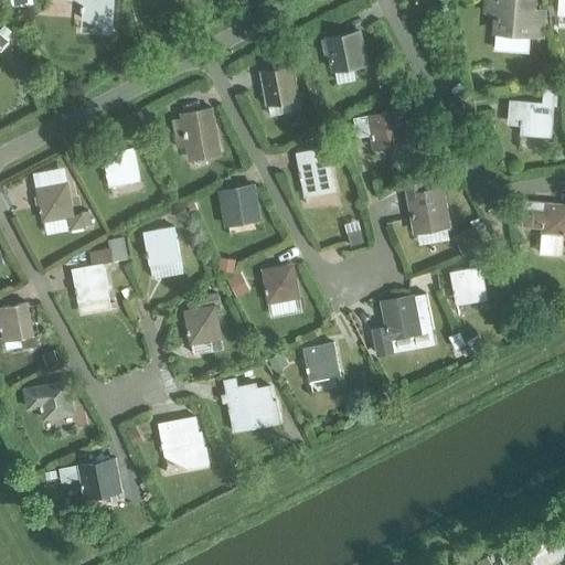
[(82,0),(81,17),(112,19),(113,0),(82,0)]
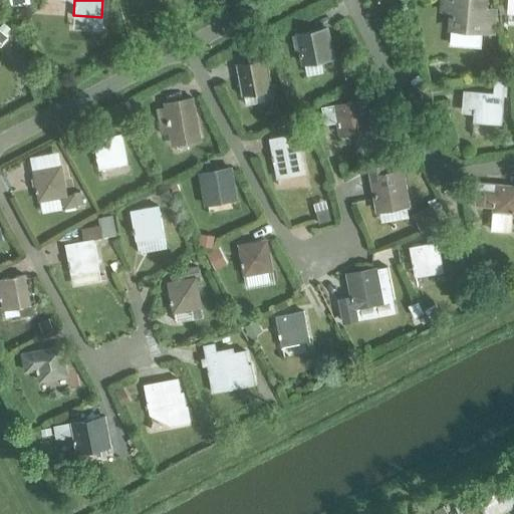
[(445,0),(444,8),(455,9),(453,27),(452,43),(480,45),(481,29),(492,30),(493,11),(483,10),(483,0),(445,0)]
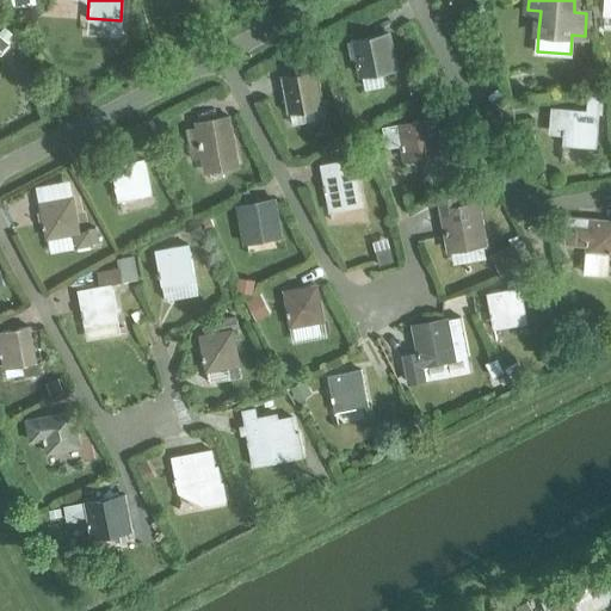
[(8,43),(6,41),(12,34),(4,26),(0,30),(0,49),(1,50),(8,43)]
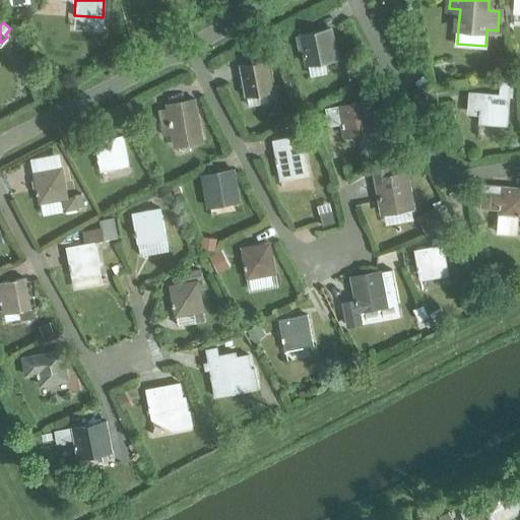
[(303,34),(308,62),(335,57),(330,28),(303,34)]
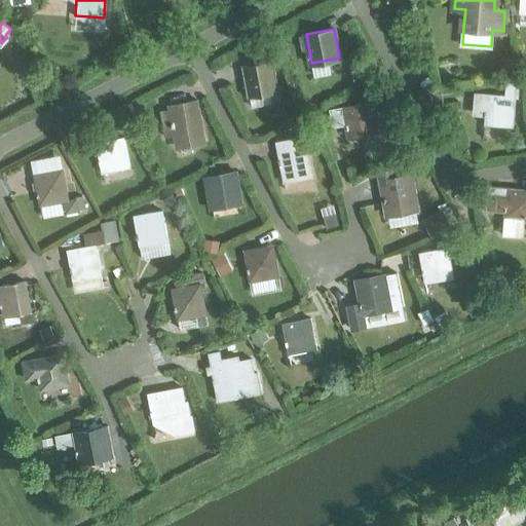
[(272,101),(279,100),(277,89),(272,61),(245,66),(250,95),(270,91),(272,101)]
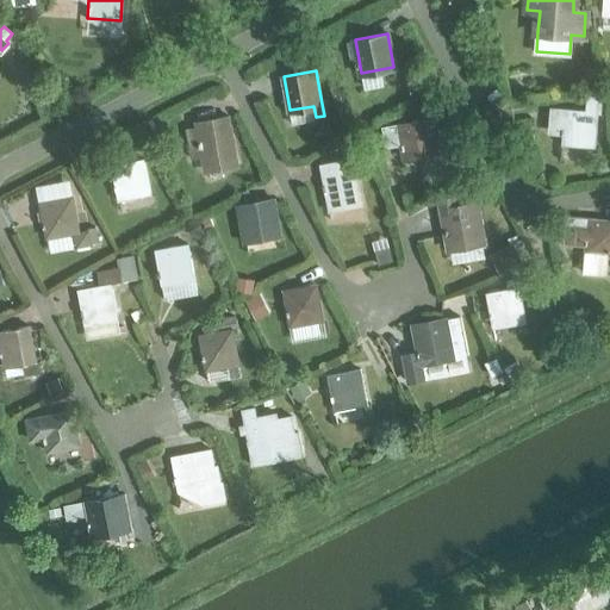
[(551,106),(548,128),(562,129),(561,143),(595,145),(598,112),(601,112),(602,95),(587,94),(586,110),(565,107),(551,106)]
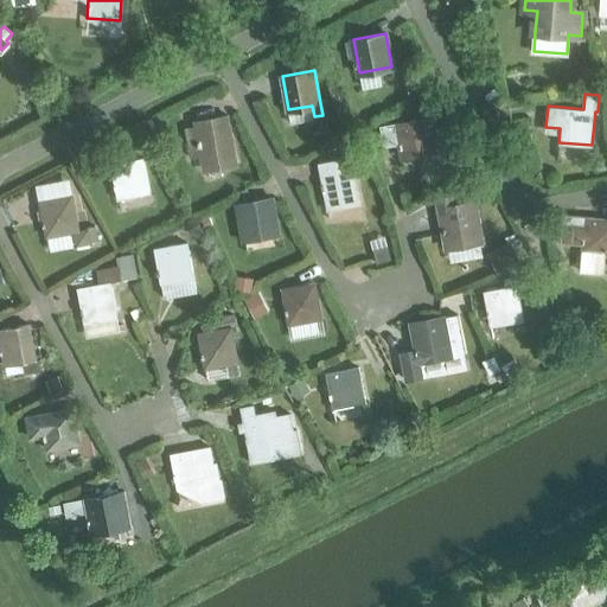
[(204,167),(236,161),(228,115),(196,120),(198,133),(187,135),(191,157),(202,155),(204,167)]
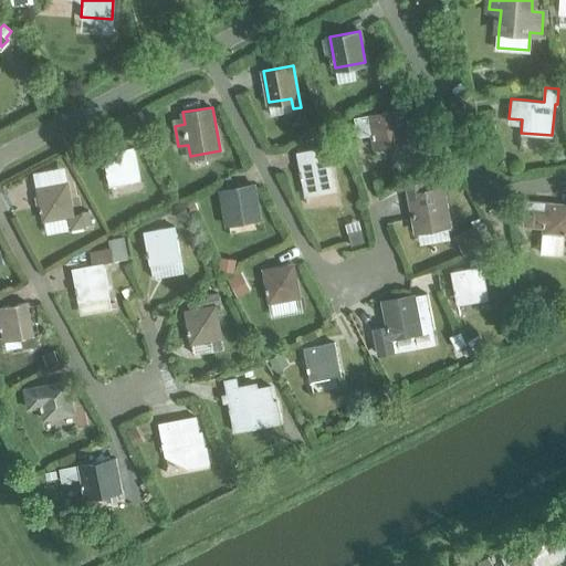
[(370,114),(377,147),(407,142),(401,108),(370,114)]
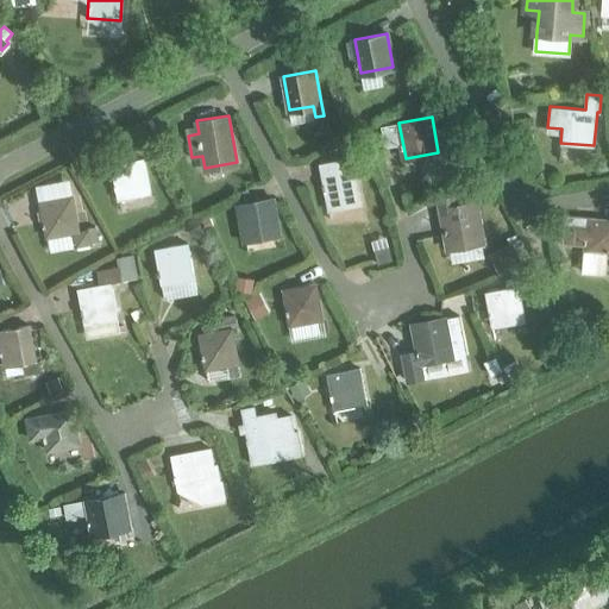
[(321,163),(327,198),(359,192),(353,157),(321,163)]
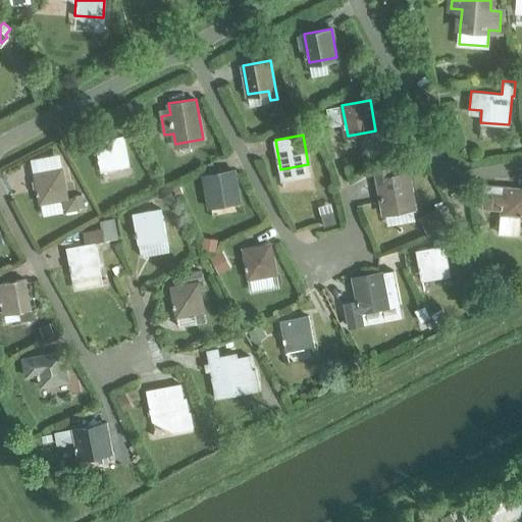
[(96,141),(101,171),(129,165),(124,136),(96,141)]
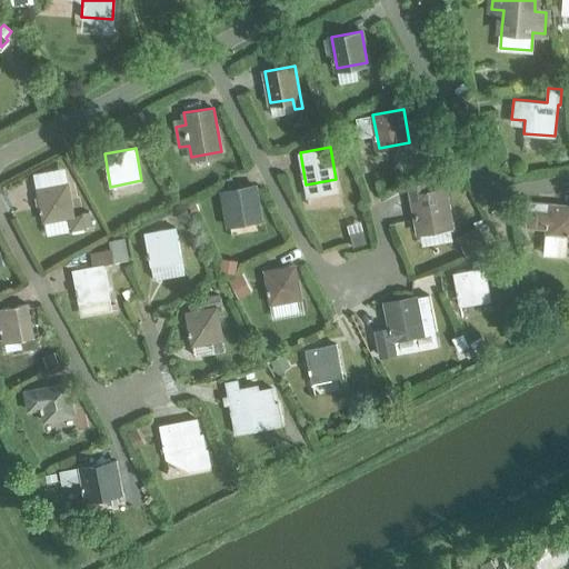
[(82,215),(73,216),(68,183),(37,189),(43,221),(69,216),(71,229),(85,227),(82,215)]
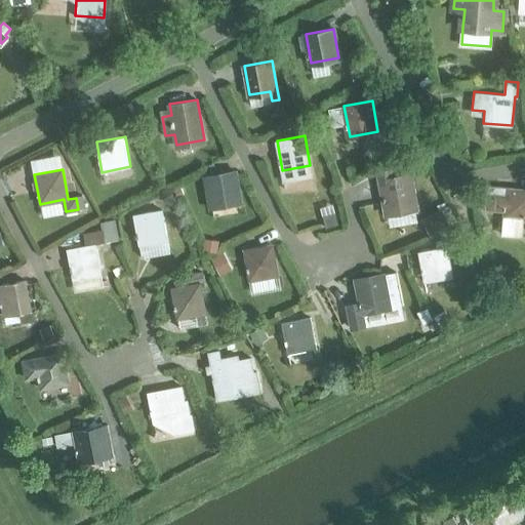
[(410,173),(393,176),(391,169),(380,171),(388,209),(415,204),(410,173)]
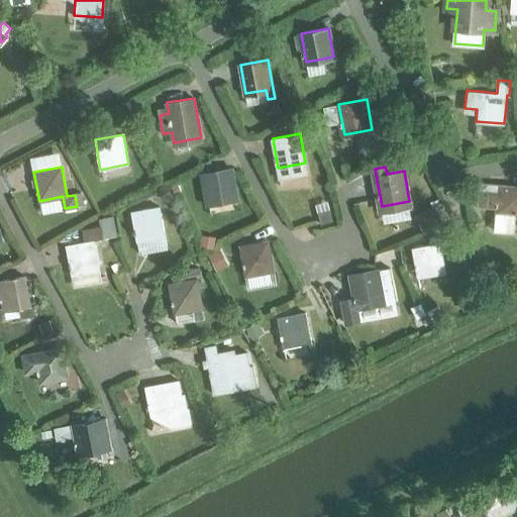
[(204,174),(209,203),(236,199),(231,169),(204,174)]
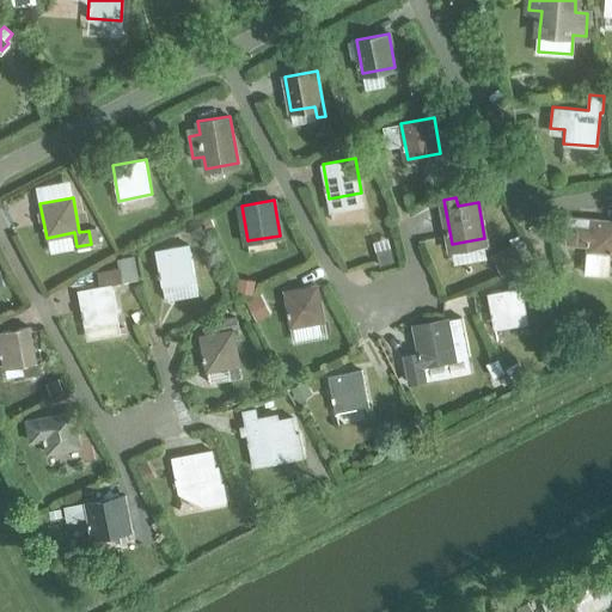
[(587,254),(611,256),(611,220),(591,219),(586,219),(587,218),(568,216),(565,243),(588,245),(587,254)]
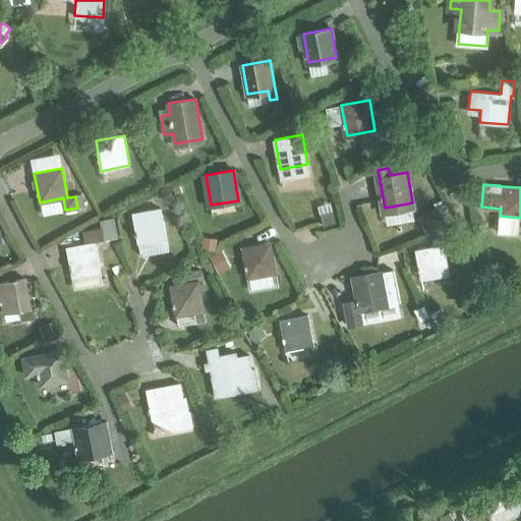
[(417,217),(426,234),(447,224),(438,207),(417,217)]
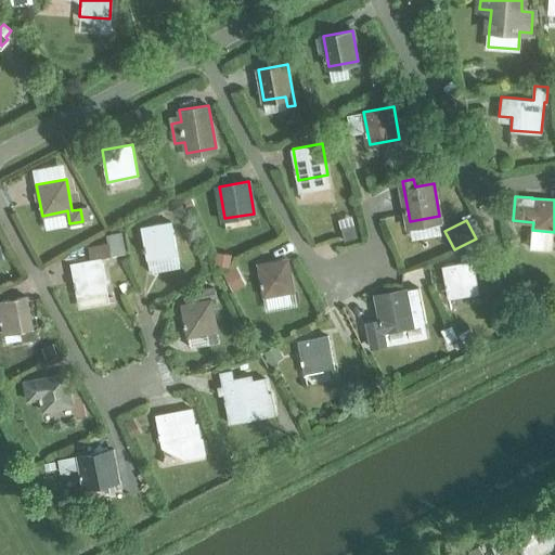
[(142,227),(150,272),(179,267),(171,221),(142,227)]
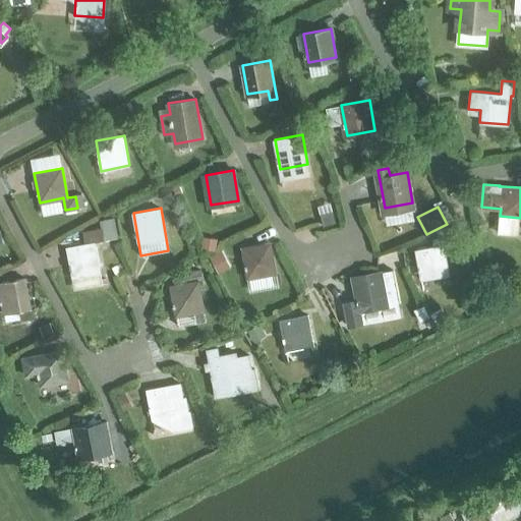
[(67,246),(72,276),(101,272),(96,241),(117,238),(114,218),(100,221),(101,228),(82,231),(84,243),(67,246)]
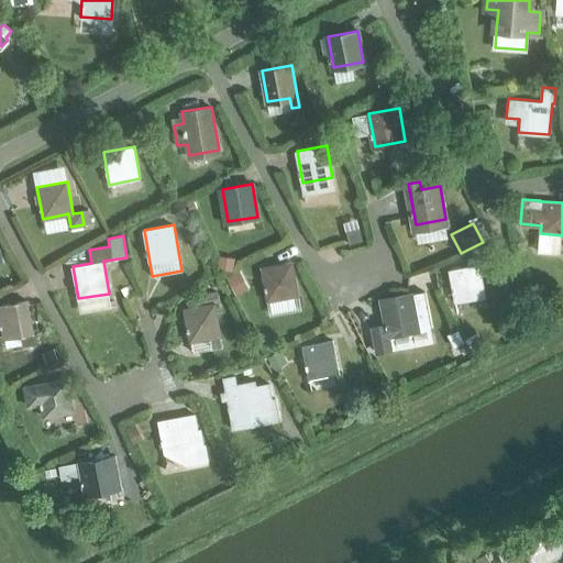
[(263,267),(268,300),(298,295),(293,262),(263,267)]
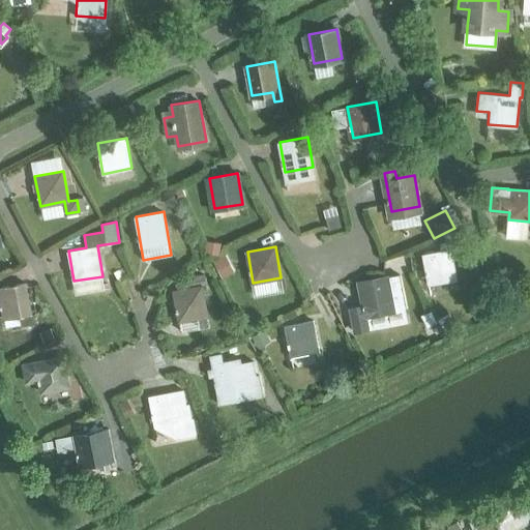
[(423,254),(429,284),(458,278),(452,248),(423,254)]
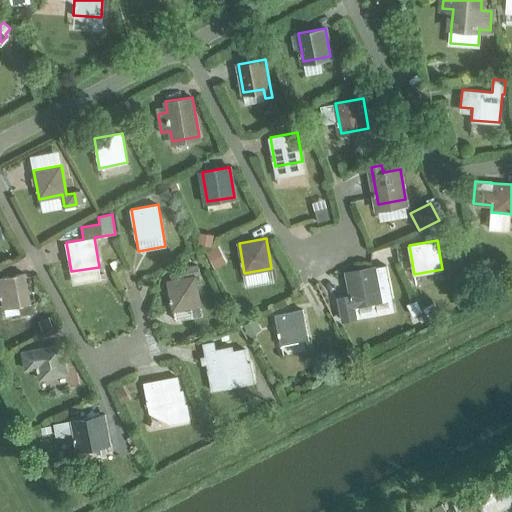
[(168,280),(173,310),(201,305),(196,276),(199,275),(197,264),(182,267),(184,278),(168,280)]
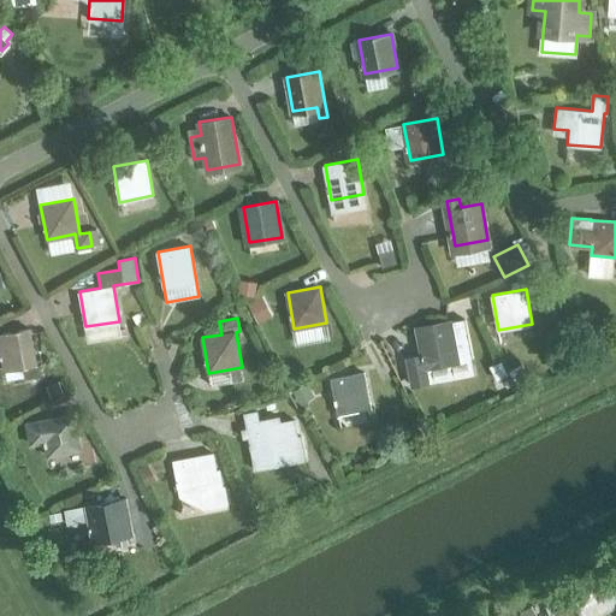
[(425,359),(409,361),(414,385),(430,383),(427,368),(458,362),(472,360),(466,325),(452,327),(420,332),(425,359)]
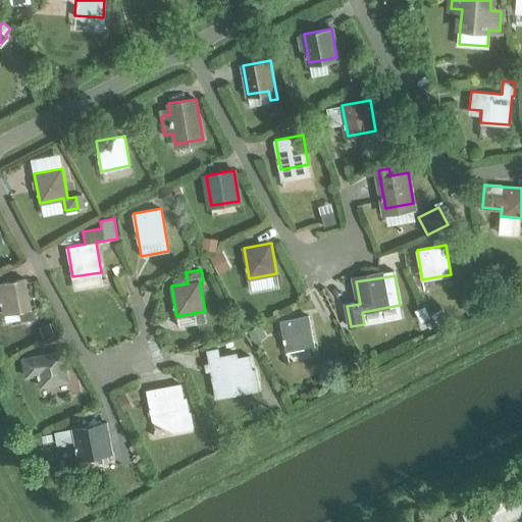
[(0,283),(0,293),(3,313),(32,308),(27,278),(0,283)]
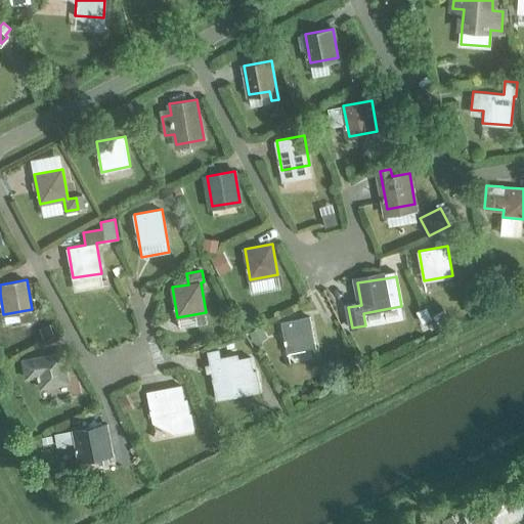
[(443,308),(432,314),(437,324),(448,318),(443,308)]
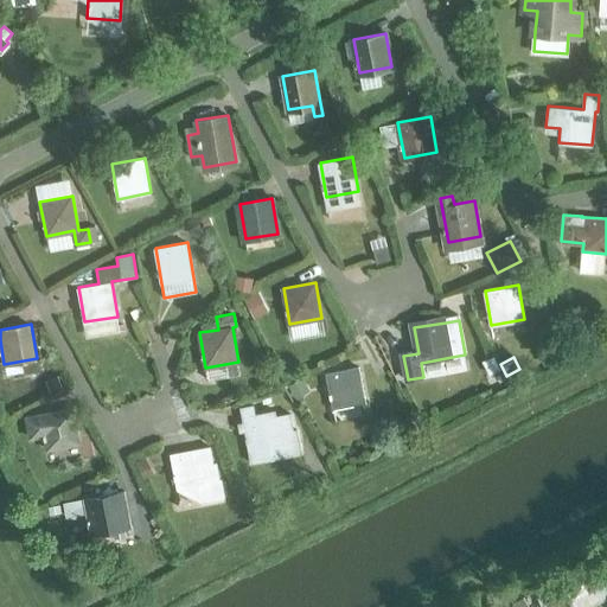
[(327,372),(333,408),(366,402),(359,366),(327,372)]
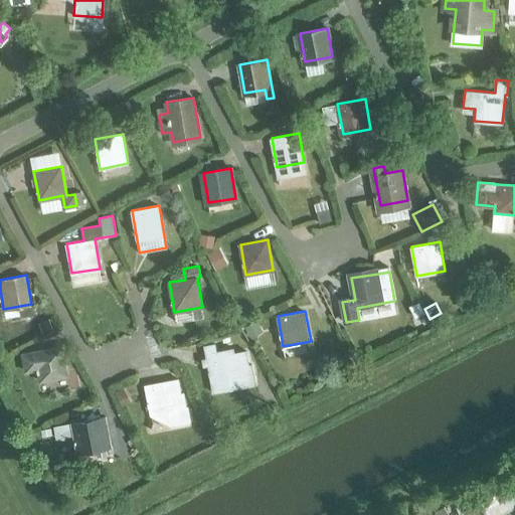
[(246,350),(234,353),(231,338),(220,340),(222,350),(216,351),(215,343),(204,345),(213,392),(255,384),(251,364),(249,365),(246,350)]
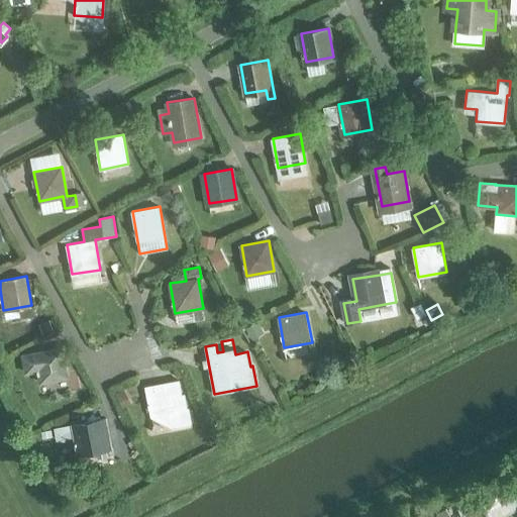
[(40,383),(68,378),(63,348),(23,355),(26,373),(38,371),(40,383)]
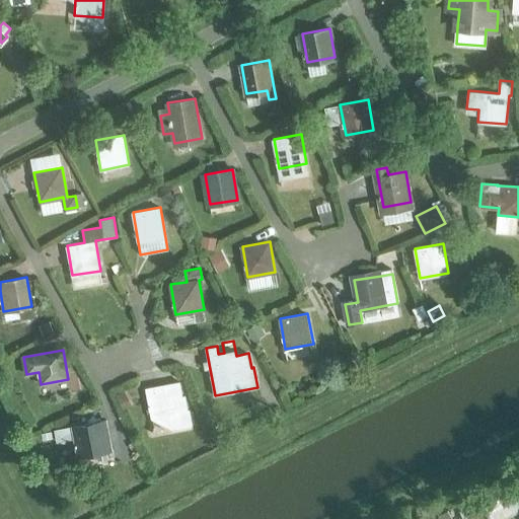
[(187,395),(183,396),(181,381),(147,387),(152,418),(157,417),(172,425),(172,429),(193,426),(191,410),(189,411),(187,395)]
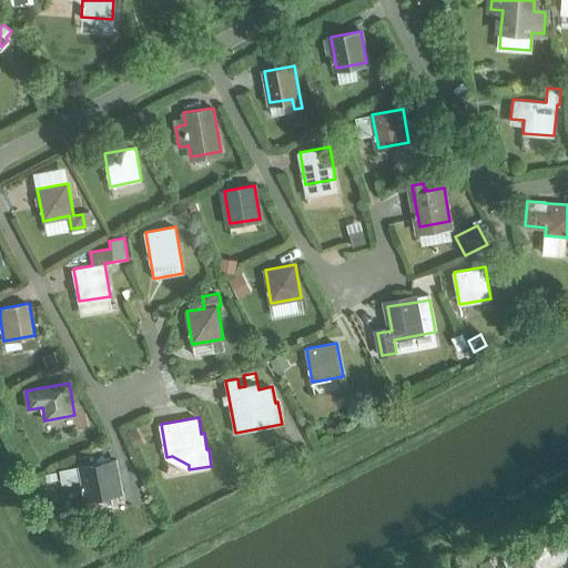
[(127,430),(135,448),(144,444),(135,426),(127,430)]
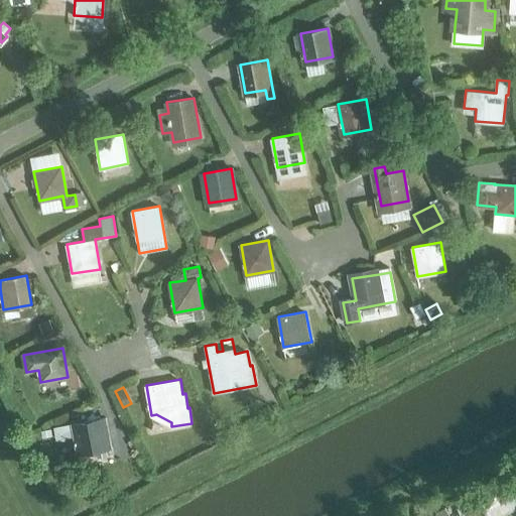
[(100,418),(73,423),(55,425),(57,437),(75,434),(78,453),(105,447),(100,418)]
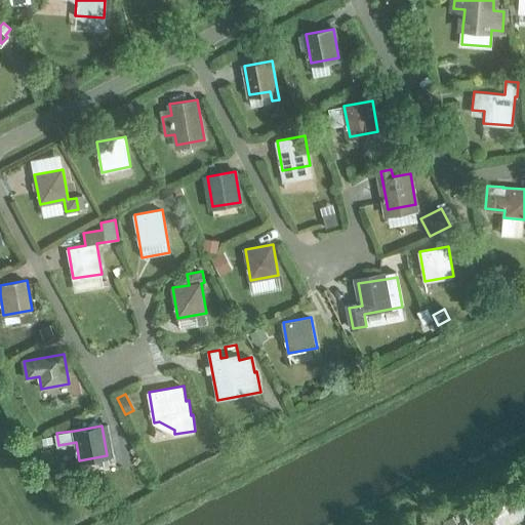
All buildings are outlined.
